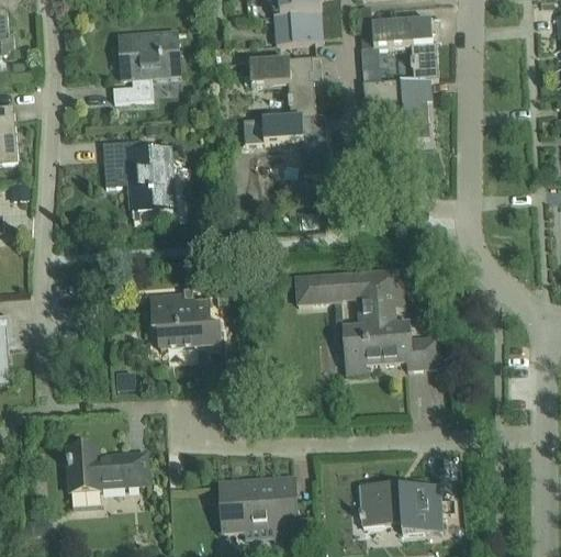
[(271,0),(276,44),(301,43),(310,42),(323,41),(322,32),(320,0),(271,0)]
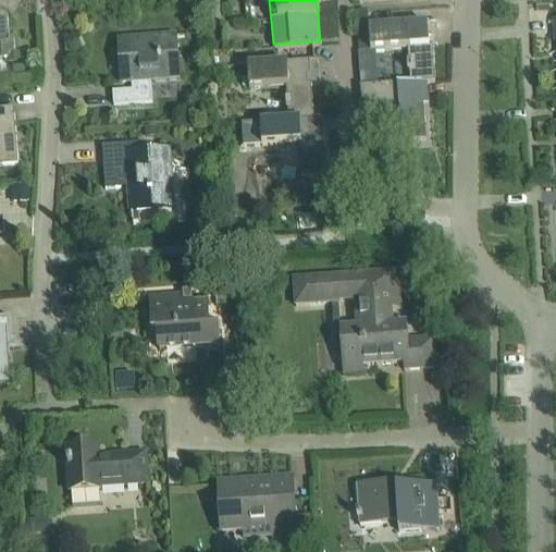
[(0,53),(14,53),(13,34),(8,34),(7,13),(0,13),(0,53)]
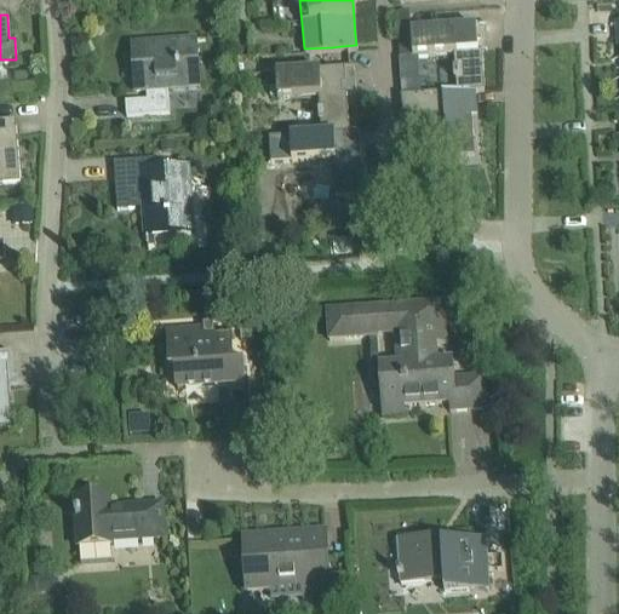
[(618,17),(607,18),(607,21),(614,19),(615,33),(618,33),(618,17)]
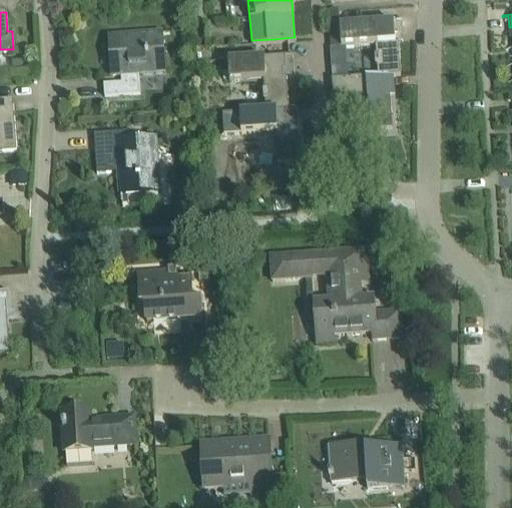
[(395,39),(394,32),(397,31),(396,19),(404,18),(404,17),(339,22),(341,43),(375,41),(375,53),(374,53),(374,61),(376,61),(377,71),(377,72),(388,71),(388,72),(400,72),(397,39),(395,39)]
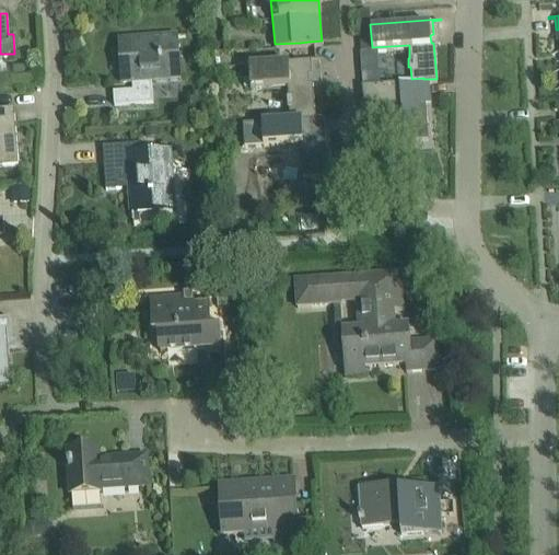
[(151,99),(150,76),(177,74),(174,33),(118,36),(121,78),(136,77),(136,87),(112,88),(113,102),(151,99)]
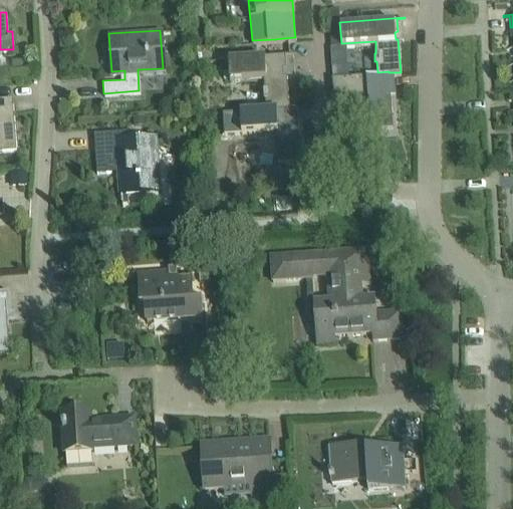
[(272,53),(228,56),(229,77),(263,74),(265,106),(288,104),(286,74),(283,74),(282,66),(285,66),(290,66),(289,53),(293,53),(292,51),(285,52),(272,53)]
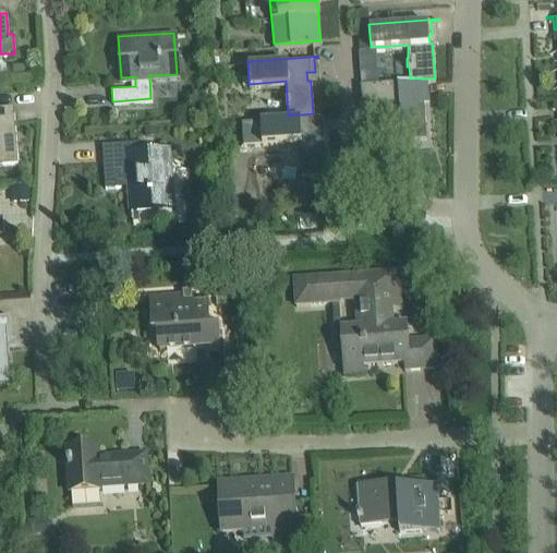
[(423,93),(422,79),(422,77),(410,79),(410,77),(360,82),(362,106),(398,104),(399,118),(398,118),(398,125),(400,125),(400,139),(425,136),(423,100),(420,100),(420,93),(423,93)]
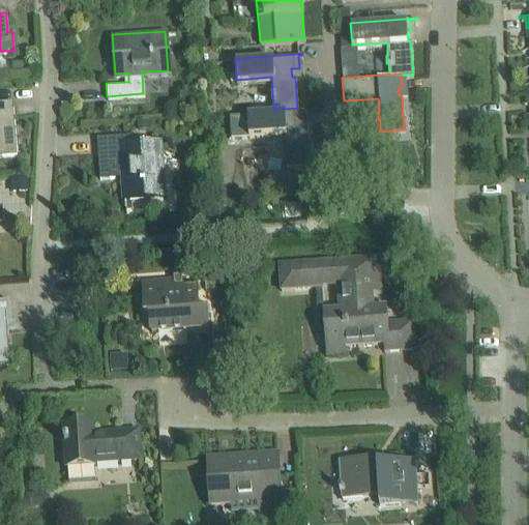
[(0,153),(17,152),(12,98),(0,99),(0,153)]
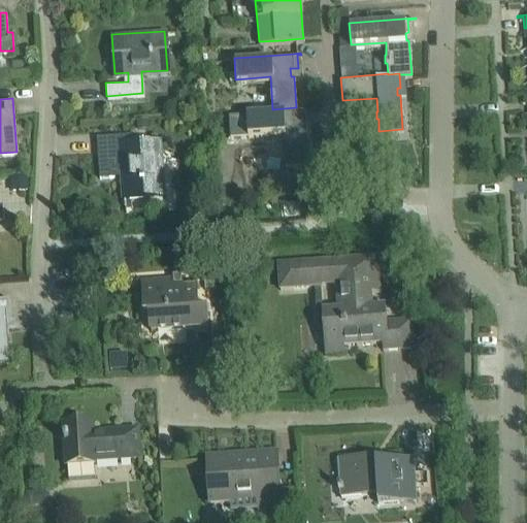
[(313,108),(313,107),(296,108),(296,107),(272,109),(245,110),(248,133),(283,131),(285,165),(308,163),(305,129),(303,130),(302,122),(305,122),(304,109),(313,108)]
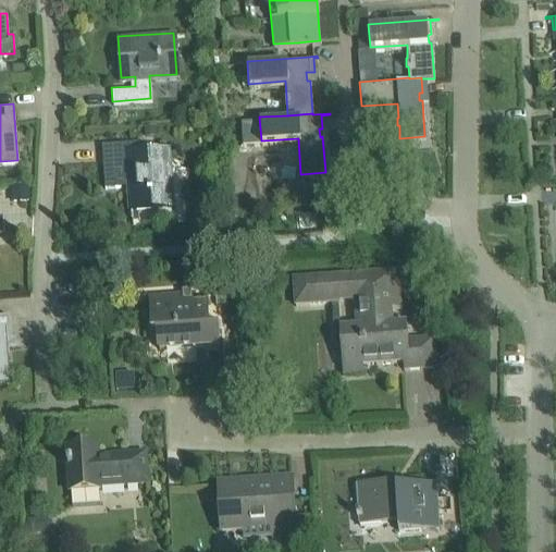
[(144,146),(143,138),(101,142),(104,184),(128,183),(131,215),(132,215),(131,206),(171,203),(167,144),(144,146)]
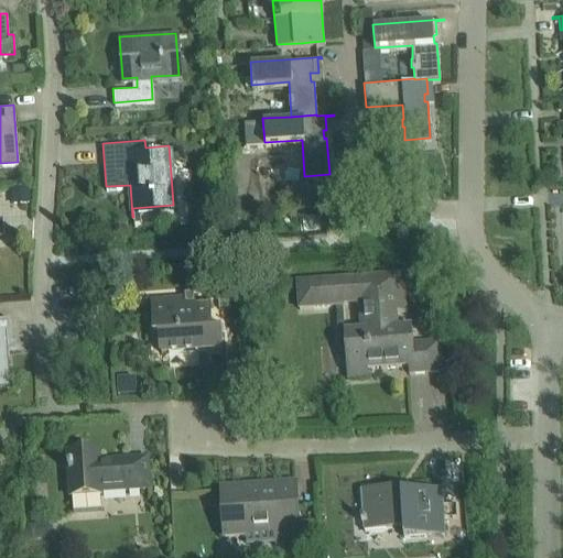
[(11,200),(29,199),(29,186),(10,187),(11,200)]
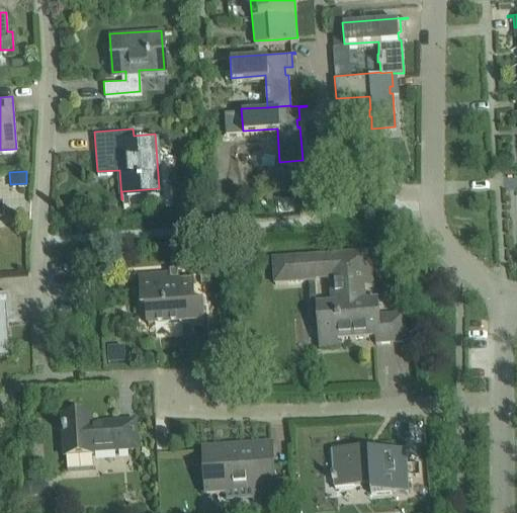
[(361,297),(360,283),(372,283),(370,256),(360,257),(360,250),(271,256),(273,280),(307,278),(309,307),(315,306),(318,344),(337,343),(337,336),(374,333),(374,341),(405,338),(403,311),(378,313),(377,296),(361,297)]
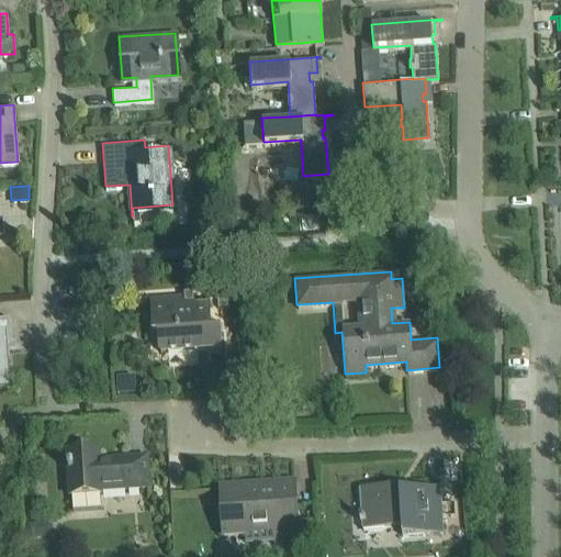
[(192,302),(192,289),(183,289),(183,293),(153,296),(152,294),(150,294),(154,332),(158,331),(159,348),(221,344),(219,326),(217,326),(217,324),(210,324),(208,290),(205,290),(206,301),(192,302)]
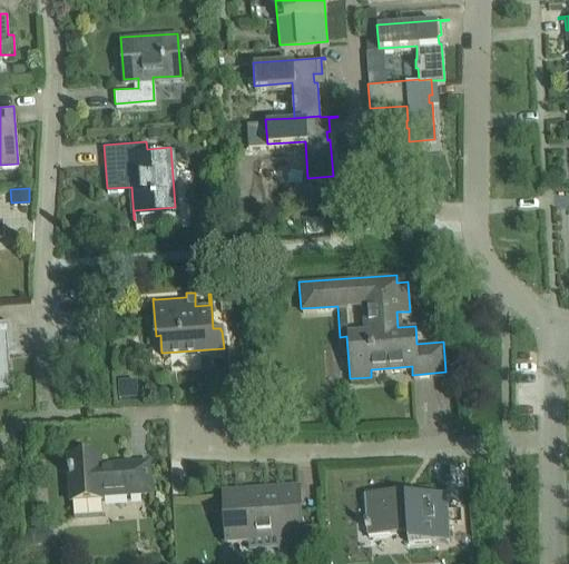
[(0,386),(9,386),(7,344),(10,343),(9,322),(9,319),(0,319),(0,386)]
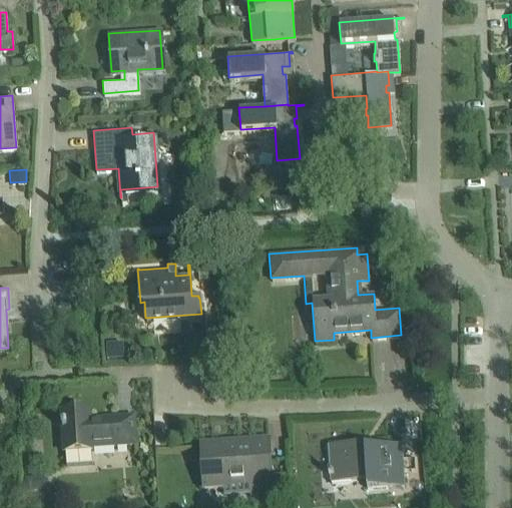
[(133,414),(89,417),(89,407),(61,409),(63,449),(65,449),(66,463),(90,461),(89,447),(91,447),(91,446),(135,443),(133,414)]
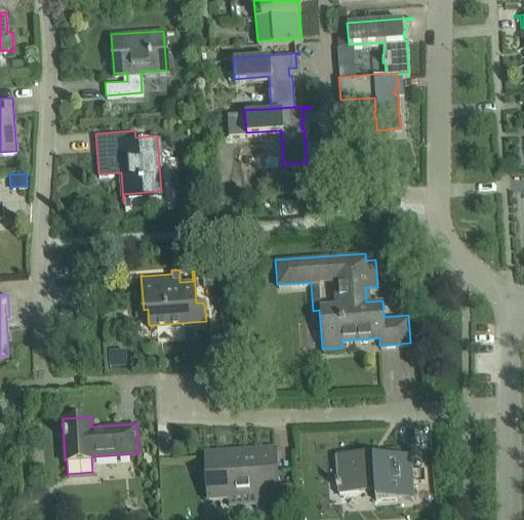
[(278,502),(276,469),(275,448),(205,453),(208,495),(231,494),(232,505),(278,502)]
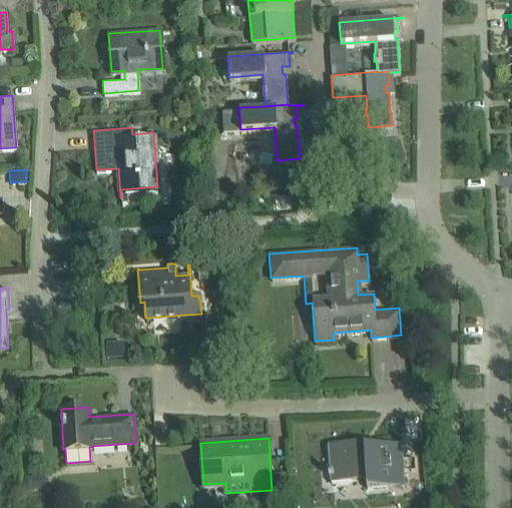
[(367,486),(403,484),(401,443),(365,445),(365,441),(328,443),(331,480),(357,478),(356,474),(366,473),(367,486)]
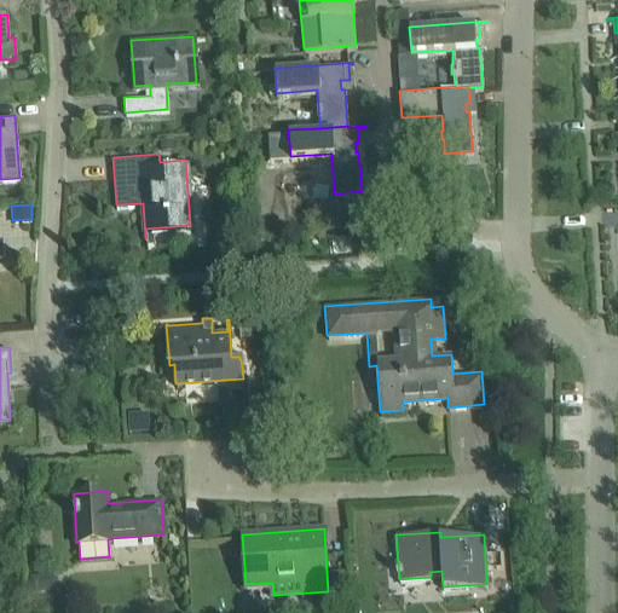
[(500,553),(512,551),(510,535),(498,536),(500,553)]
